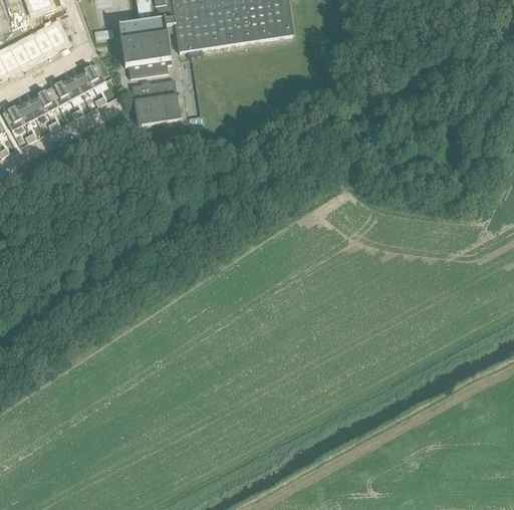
[(29,0),(33,11),(52,4),(50,0),(29,0)]
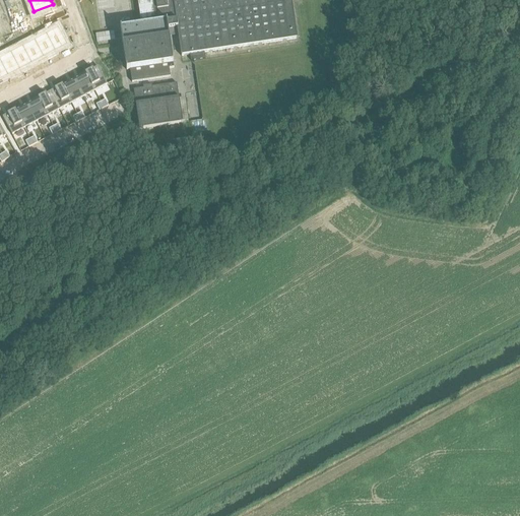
[(139,0),(142,20),(121,23),(120,24),(127,66),(130,66),(131,70),(132,79),(171,73),(170,65),(174,64),(169,25),(178,24),(182,53),(190,51),(191,57),(205,55),(204,49),(297,35),(297,36),(298,36),(291,0),(139,0)]
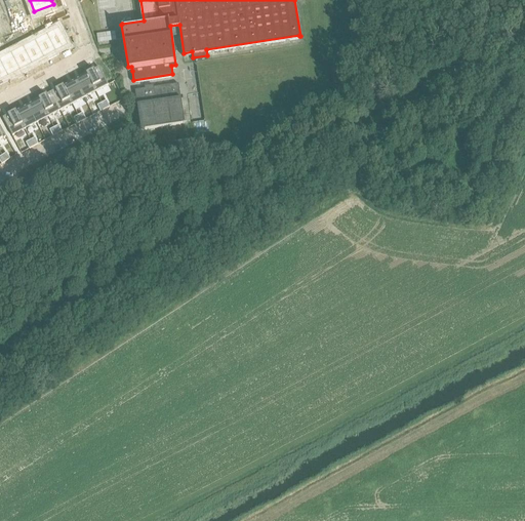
[(58,24),(46,31),(55,48),(69,42),(58,24)]
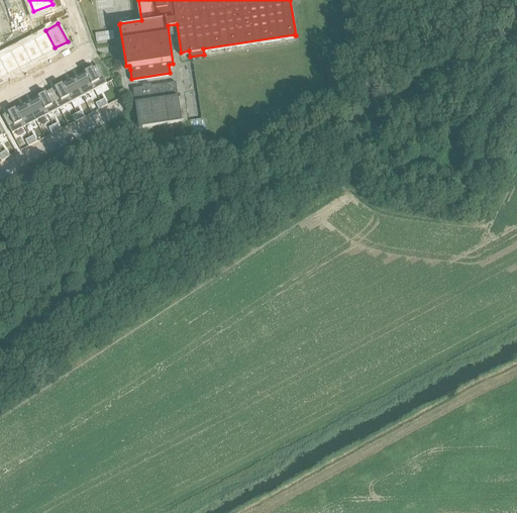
[(97,27),(98,38),(116,36),(115,25),(97,27)]
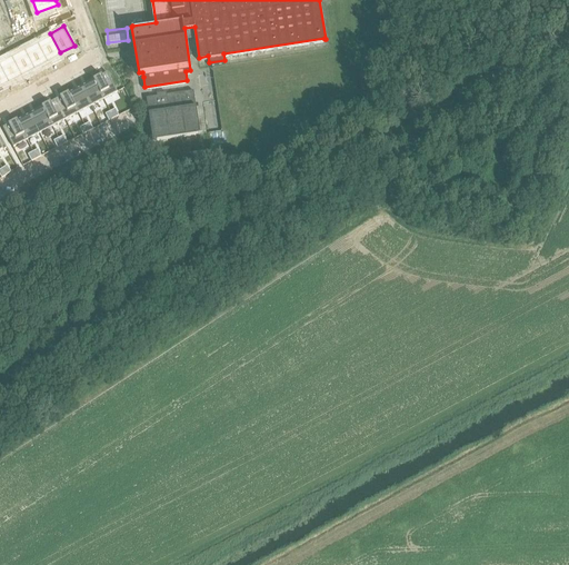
[(50,33),(38,40),(48,59),(60,52),(50,33)]
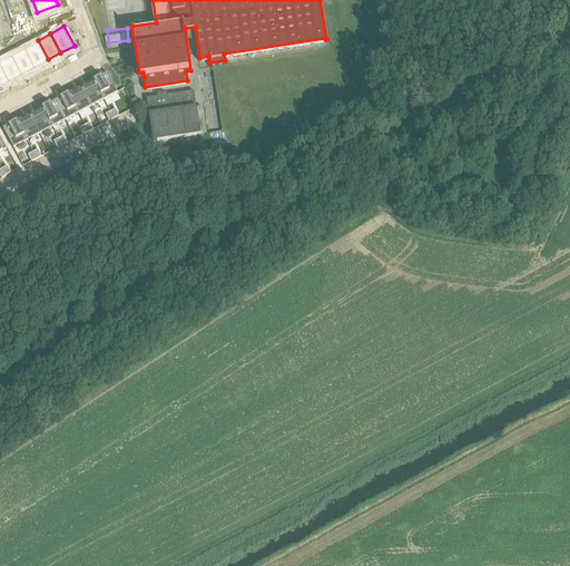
[(38,40),(25,47),(35,66),(48,59),(38,40)]
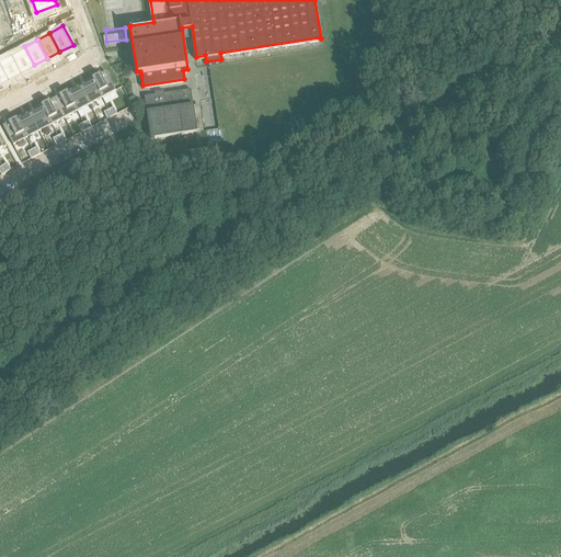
[(24,46),(11,53),(22,72),(34,65),(24,46)]
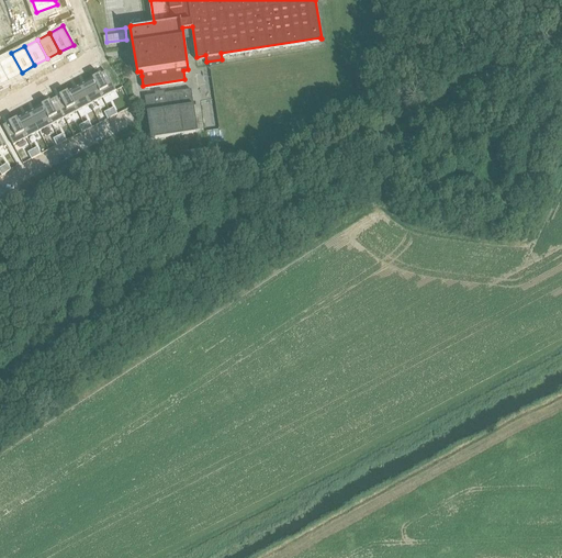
[(11,53),(0,58),(0,62),(9,79),(22,73),(11,53)]
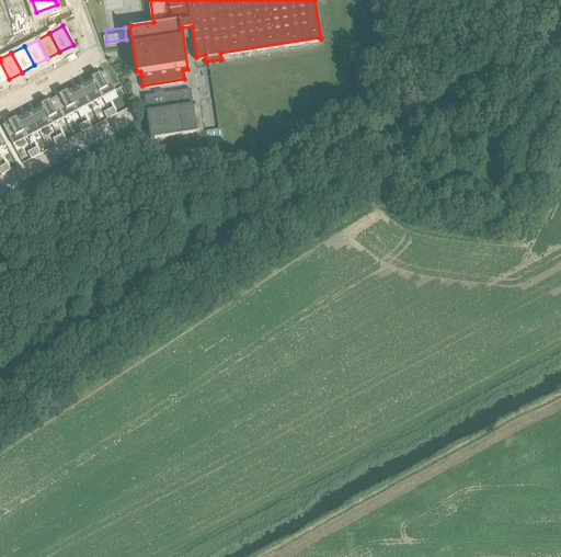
[(0,61),(0,82),(9,79),(0,61)]
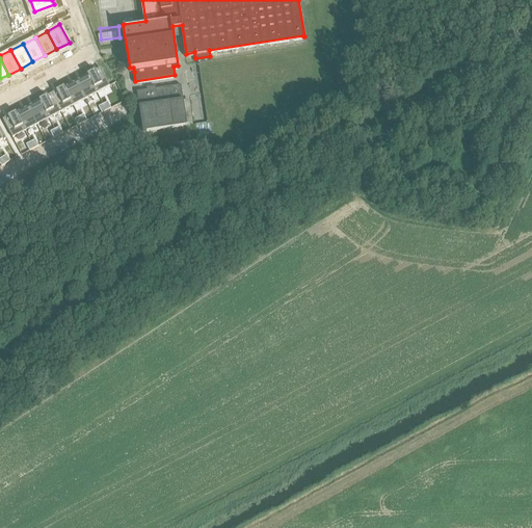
[(99,64),(87,71),(97,89),(104,86),(110,82),(105,74),(100,64),(99,64)]
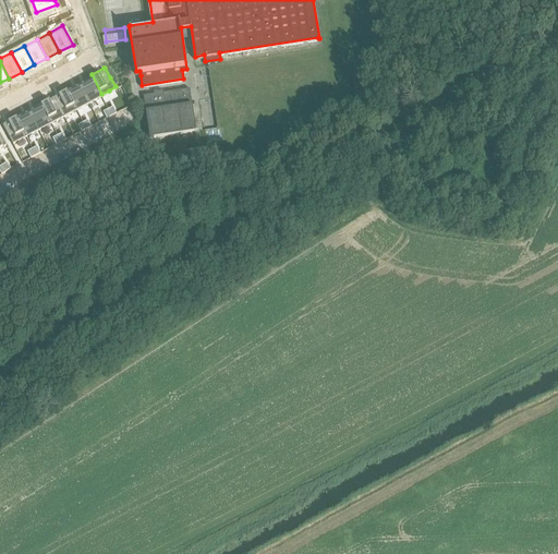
[(91,75),(80,81),(89,100),(93,98),(101,94),(92,74),(91,75)]
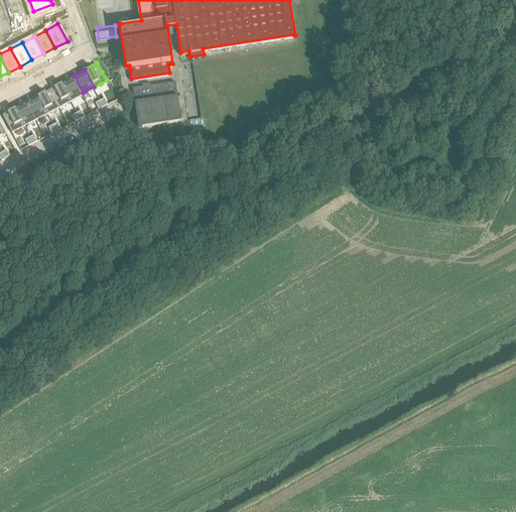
[(72,76),(61,81),(71,99),(78,96),(82,94),(83,93),(74,75),(72,76)]
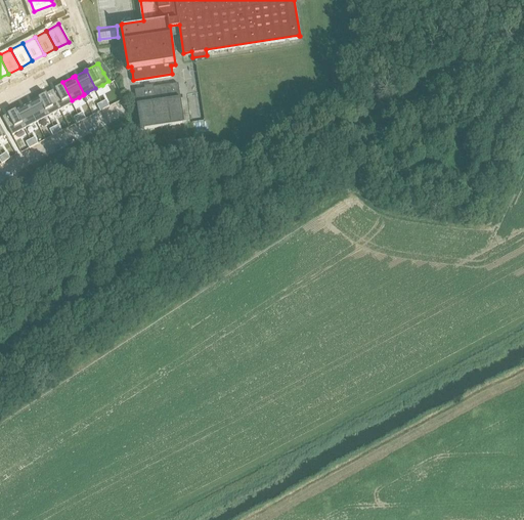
[(183,121),(178,81),(134,87),(140,127),(183,121)]
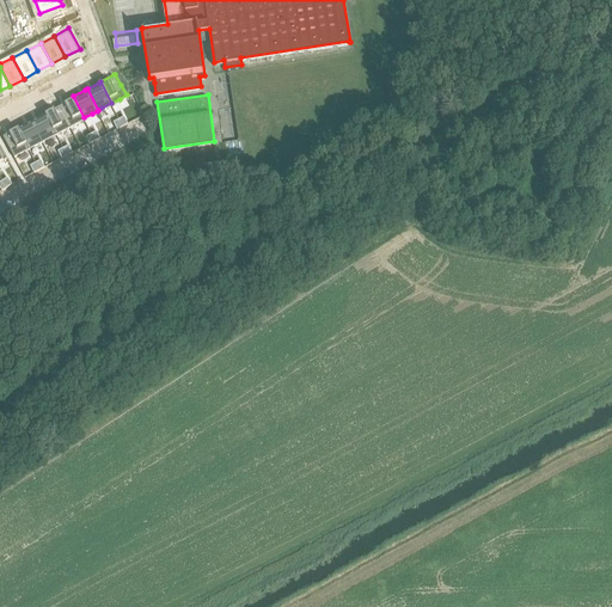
[(72,97),(59,103),(71,124),(84,117),(73,96),(72,97)]
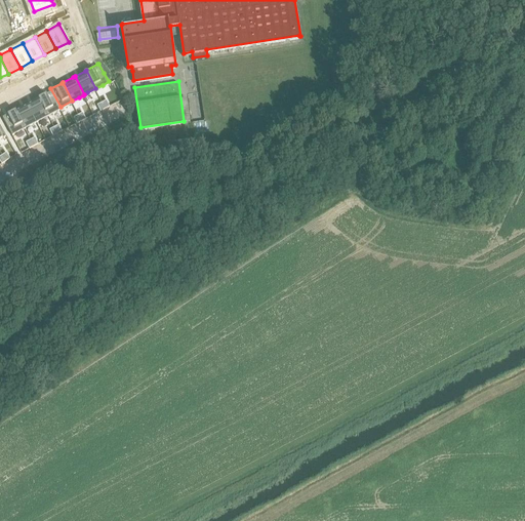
[(50,89),(39,95),(48,113),(61,107),(50,88),(50,89)]
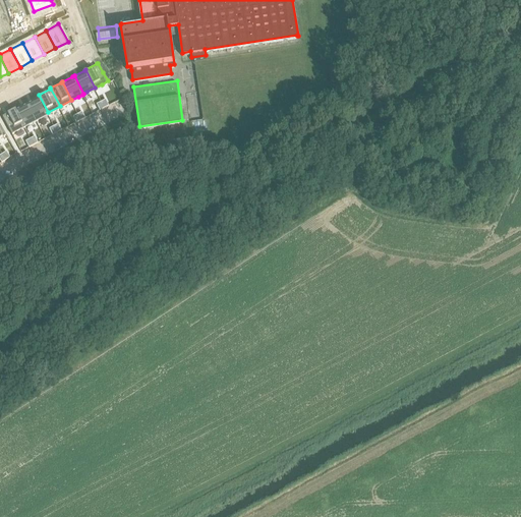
[(38,95),(26,101),(37,118),(45,114),(48,112),(39,95),(38,95)]
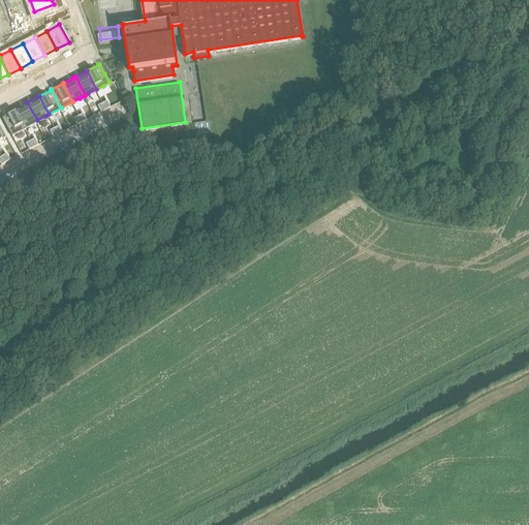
[(18,107),(16,109),(25,127),(37,120),(27,102),(18,107)]
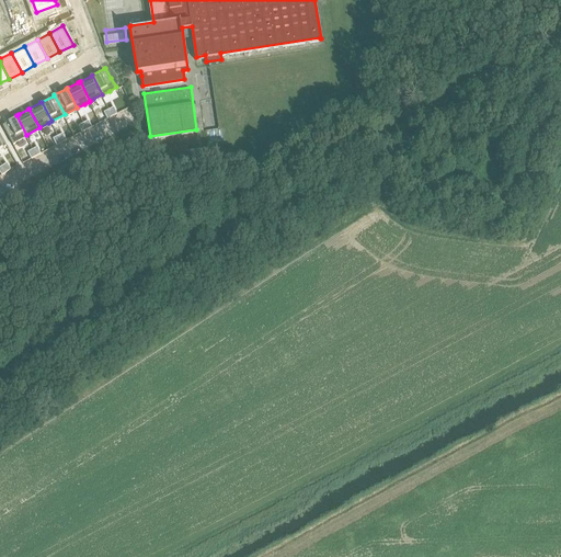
[(15,115),(3,122),(6,127),(13,141),(19,138),(26,135),(16,115),(15,115)]
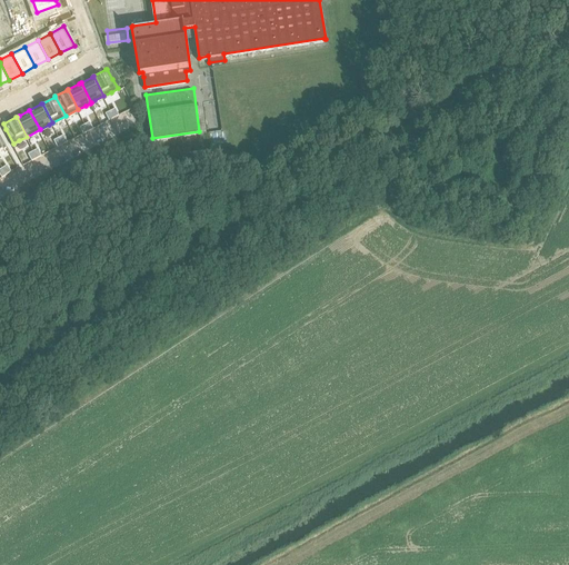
[(226,128),(212,127),(211,138),(225,139),(226,128)]
